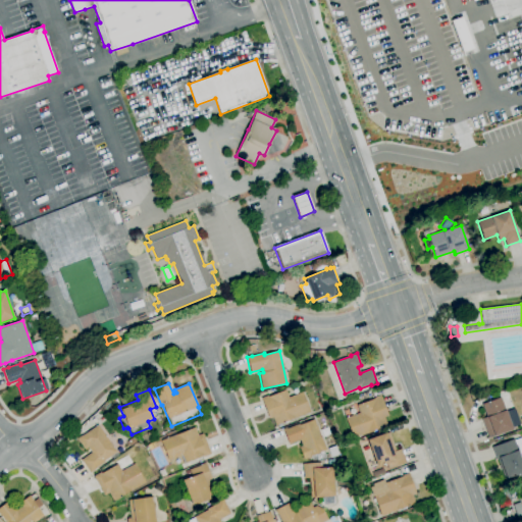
[(275,425),(272,417),(269,419),(261,398),(267,396),(268,397),(285,389),(289,398),(302,393),(310,412),(275,425)]
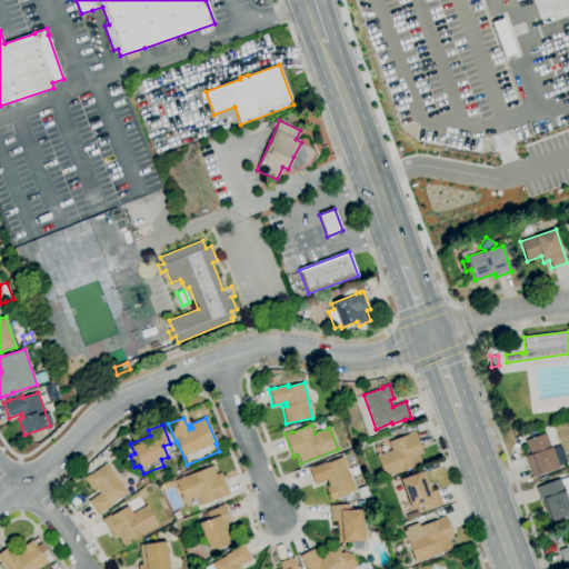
[(385,478),(377,456),(391,450),(389,442),(408,435),(407,433),(415,431),(422,453),(419,455),(422,465),(385,478)]
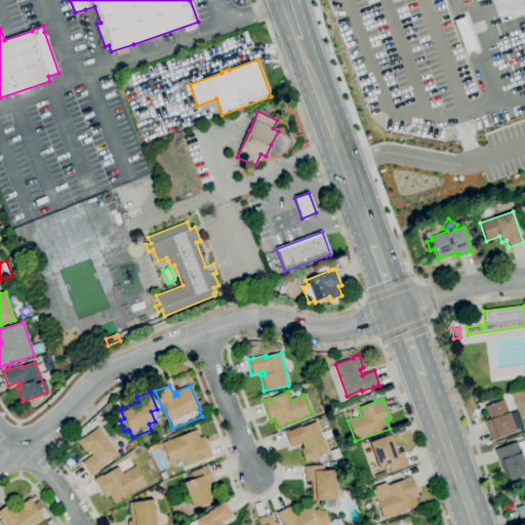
[(491,441),(484,421),(490,419),(485,406),(503,400),(509,415),(519,411),(524,427),(515,430),(515,432),(491,441)]
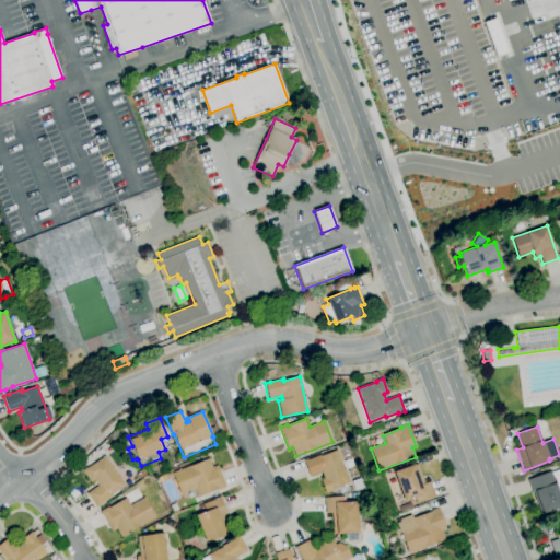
[(334,489),(331,490),(333,491),(326,493),(321,480),(324,478),(322,473),(310,477),(303,461),(306,459),(307,461),(322,455),(322,456),(337,450),(350,482),(348,483),(349,485),(350,488),(351,491),(351,492),(335,494),(334,489)]
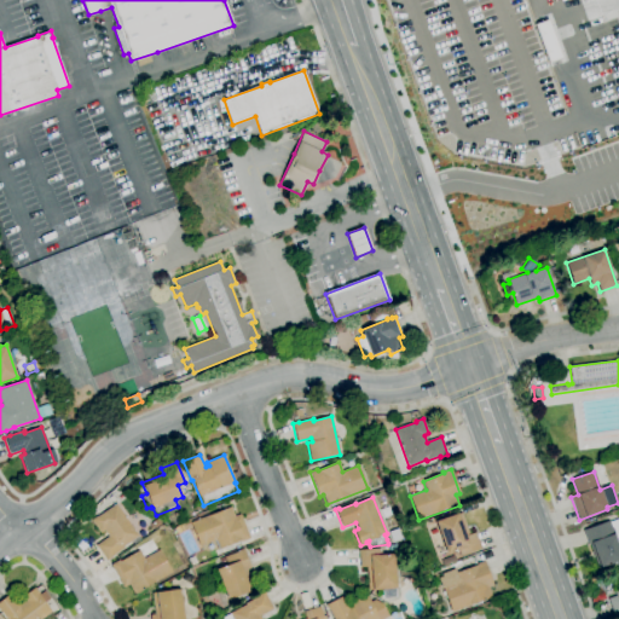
[(106,561),(96,545),(109,537),(104,531),(100,533),(91,520),(97,516),(98,518),(116,504),(139,536),(138,537),(140,541),(133,545),(131,542),(123,547),(125,548),(111,556),(113,556),(106,561)]
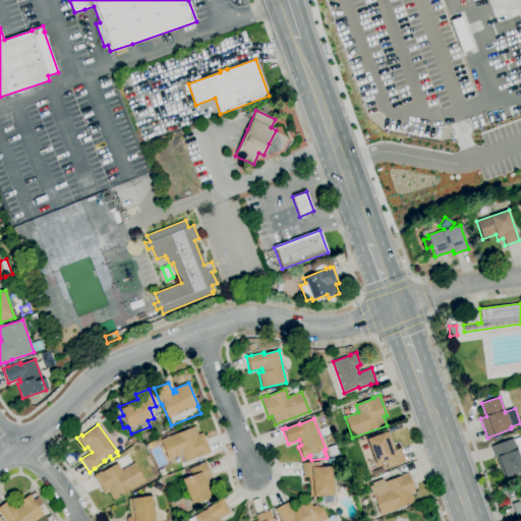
[(185,462),(182,455),(169,460),(161,440),(194,426),(197,435),(203,432),(211,453),(203,457),(203,455),(185,462)]
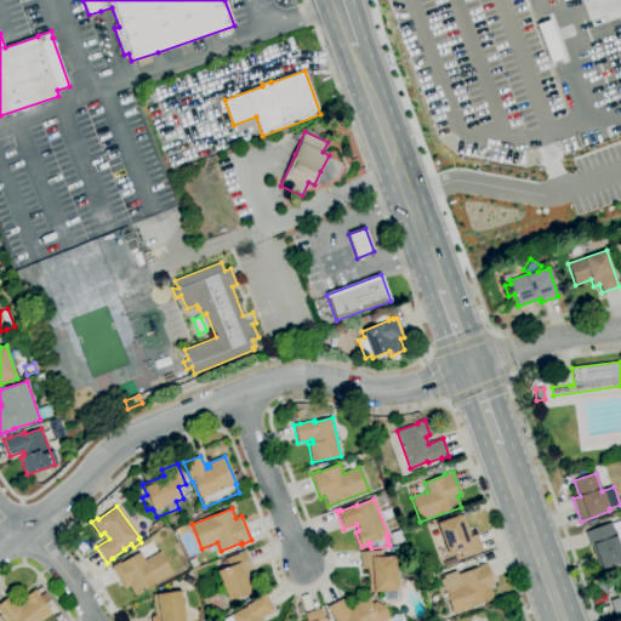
[(437,523),(460,516),(467,537),(477,534),(483,551),(462,558),(459,551),(448,556),(437,523)]
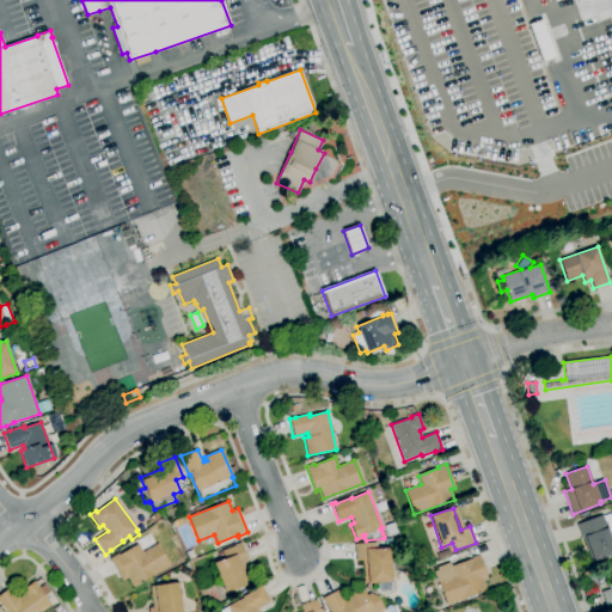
[(152,524),(148,518),(155,513),(159,518),(152,524)]
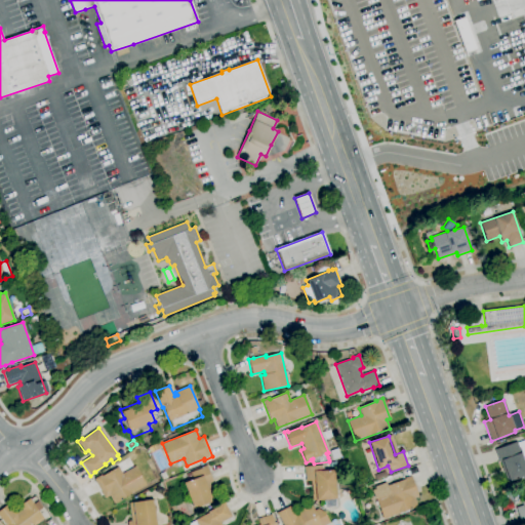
[(509,481),(508,478),(507,478),(499,461),(498,461),(494,450),(516,442),(517,443),(524,440),(524,444),(524,459),(523,460),(524,466),(524,476),(517,479),(517,478),(509,481)]
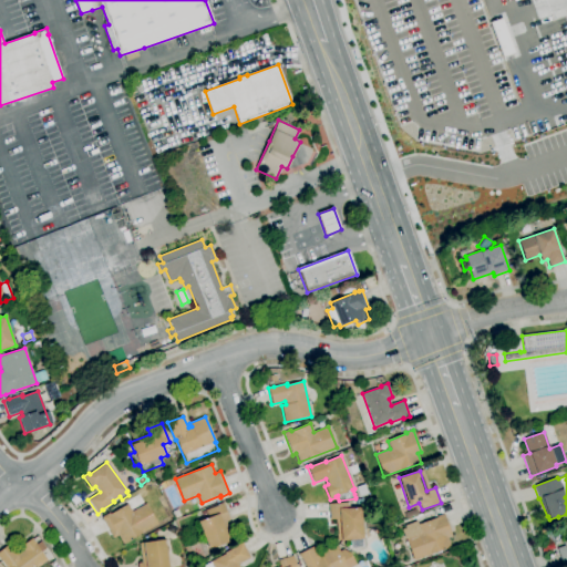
[(208,549),(198,522),(204,519),(200,512),(215,505),(216,506),(218,505),(218,504),(223,502),(229,521),(223,523),(229,542),(208,549)]
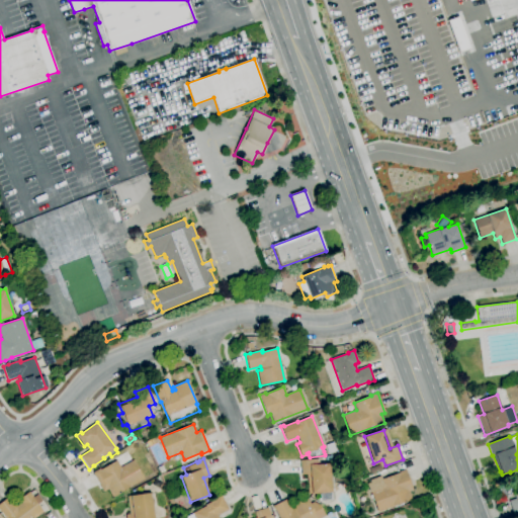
[(321,501),(320,494),(312,495),(312,493),(308,493),(307,475),(301,475),(300,460),(319,459),(320,464),(329,463),(332,492),(331,493),(332,500),(321,501)]
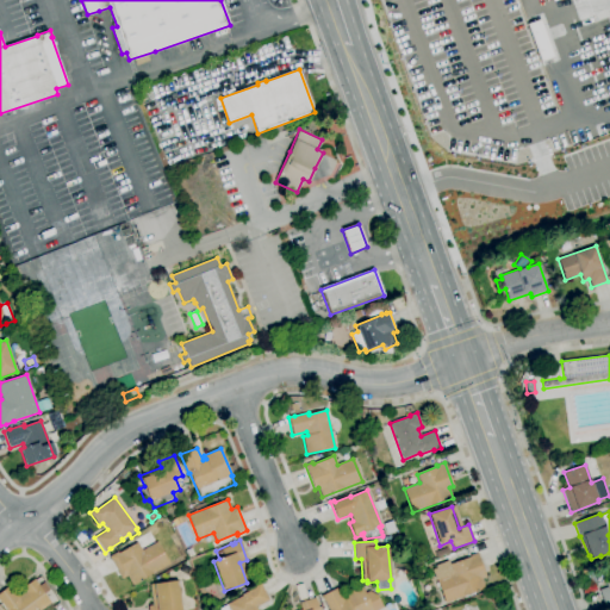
[(132,585),(128,577),(122,579),(109,556),(117,552),(118,553),(137,542),(142,551),(156,542),(169,564),(153,573),(132,585)]
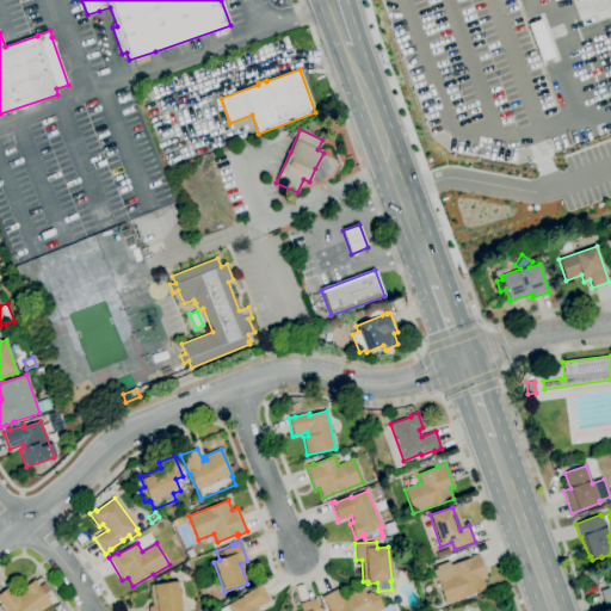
[(437,559),(434,553),(448,548),(450,554),(437,559)]
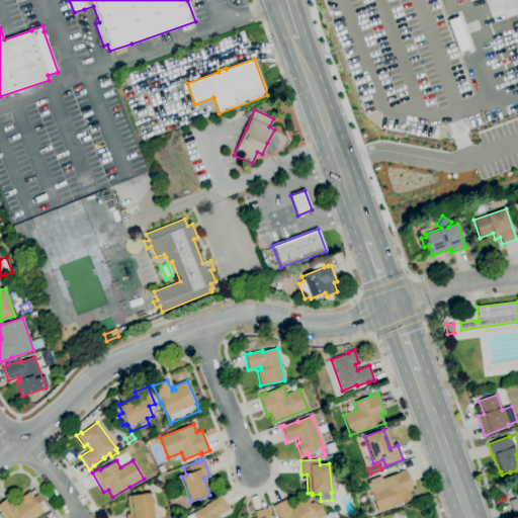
[(161,475),(161,473),(160,473),(157,467),(162,465),(165,471),(164,471),(165,472),(161,475)]
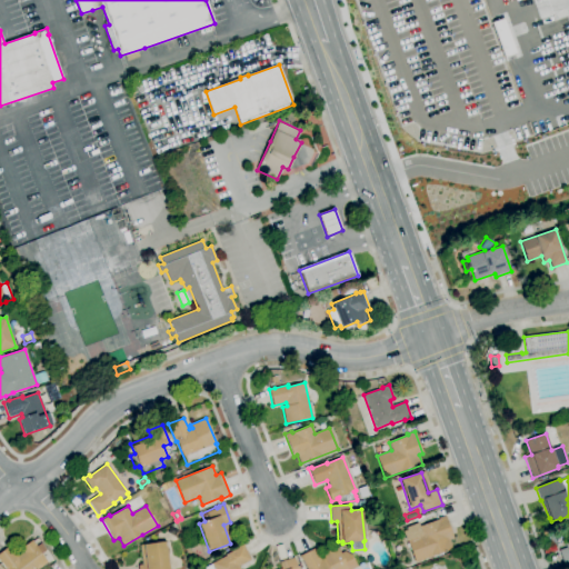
[(415,562),(407,540),(422,536),(419,527),(438,520),(438,519),(446,516),(453,539),(449,540),(452,549),(415,562)]
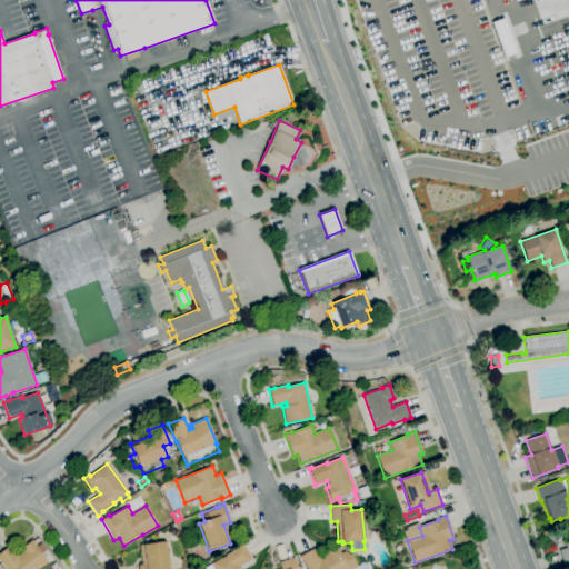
[(395,526),(383,530),(379,520),(381,520),(385,520),(388,520),(390,521),(392,522),(393,525),(395,526)]
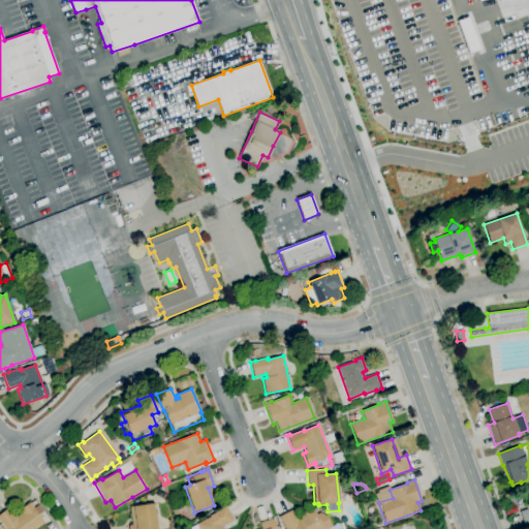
[(528,524),(525,526),(519,510),(528,506),(528,501),(524,489),(528,487),(528,524)]
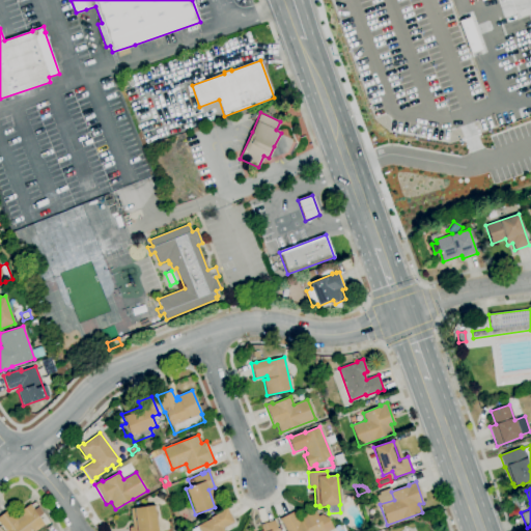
[(5,530),(0,524),(0,515),(8,509),(16,519),(21,515),(19,512),(29,504),(33,509),(33,510),(38,507),(44,513),(38,516),(45,525),(44,525),(46,529),(43,530),(38,530),(37,530),(35,530),(5,530)]
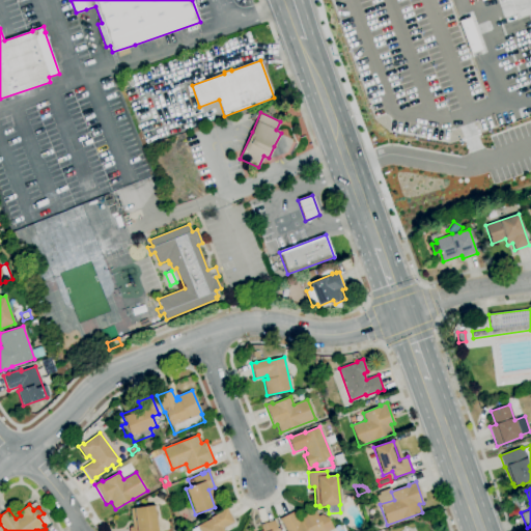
[(129,530),(129,528),(133,527),(131,509),(155,505),(160,504),(162,519),(157,520),(158,530),(129,530)]
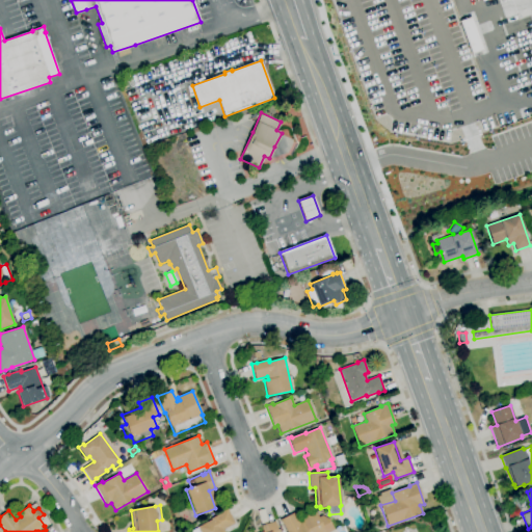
[(191,531),(197,528),(197,527),(211,520),(211,517),(228,509),(235,524),(223,530),(224,531),(191,531)]
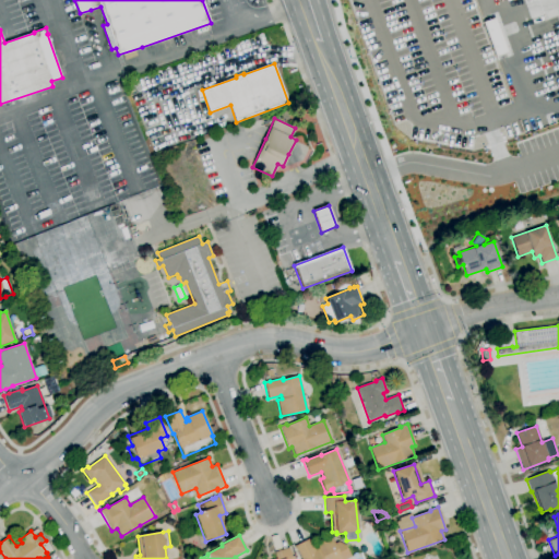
[(301,558),(297,550),(296,550),(294,546),(309,538),(314,549),(318,548),(316,544),(331,536),(334,544),(339,542),(345,546),(347,548),(351,557),(346,558),(301,558)]
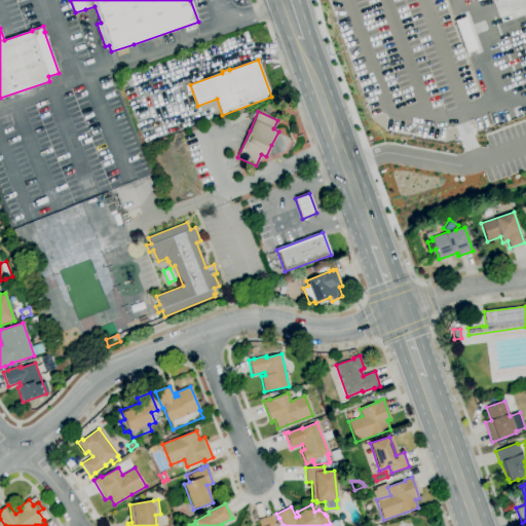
[(260,525),(258,521),(270,516),(274,525),(260,525)]
